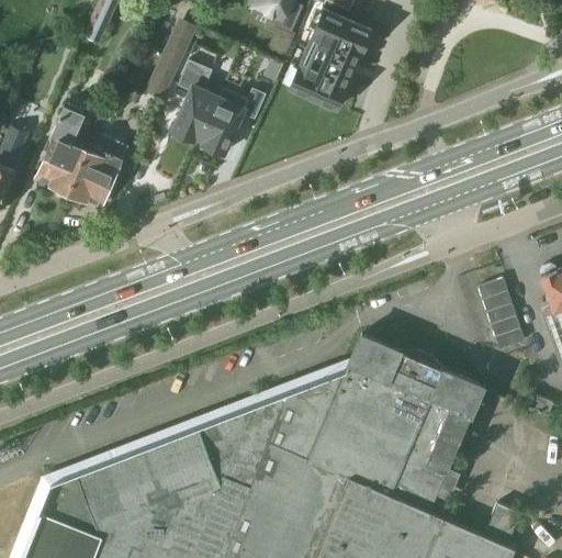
[(99,0),(82,37),(98,45),(117,1),(115,0),(99,0)]
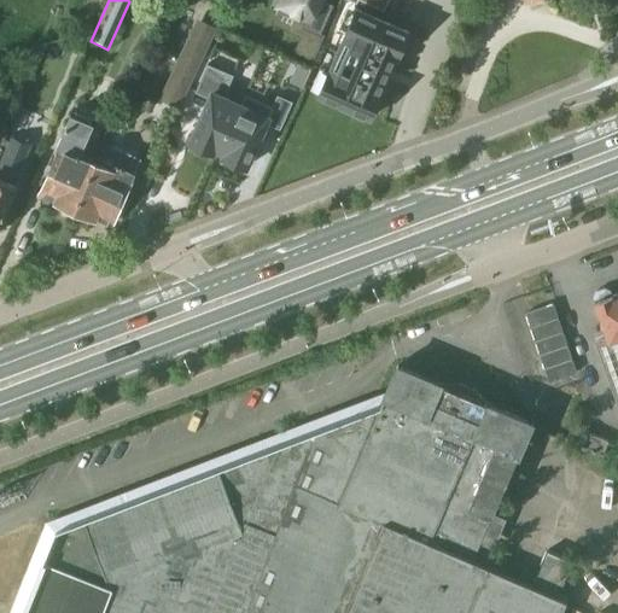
[(285,0),(280,12),(313,24),(322,0),(285,0)]
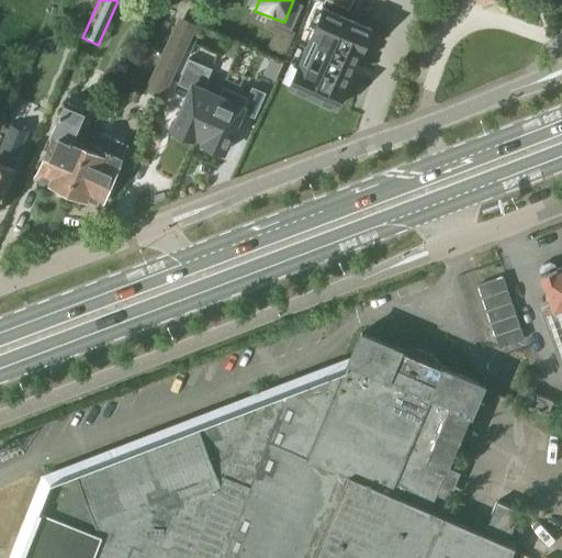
[(351,0),(312,0),(311,2),(324,8),(326,3),(349,14),(355,1),(351,0)]
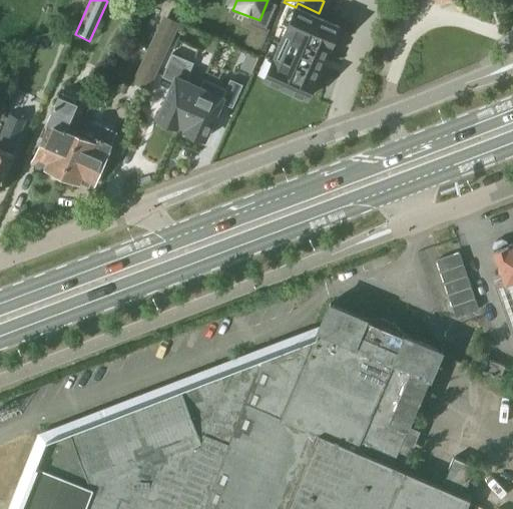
[(404,0),(405,16),(418,17),(418,0),(404,0)]
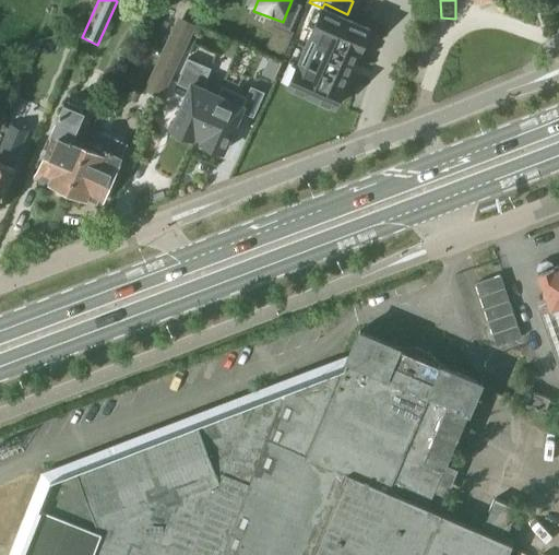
[(297,68),(287,90),(308,98),(307,103),(328,111),(330,108),(335,110),(345,89),(343,87),(347,77),(348,77),(353,66),(357,55),(359,56),(369,34),(322,12),(312,34),(314,35),(299,69),(297,68)]
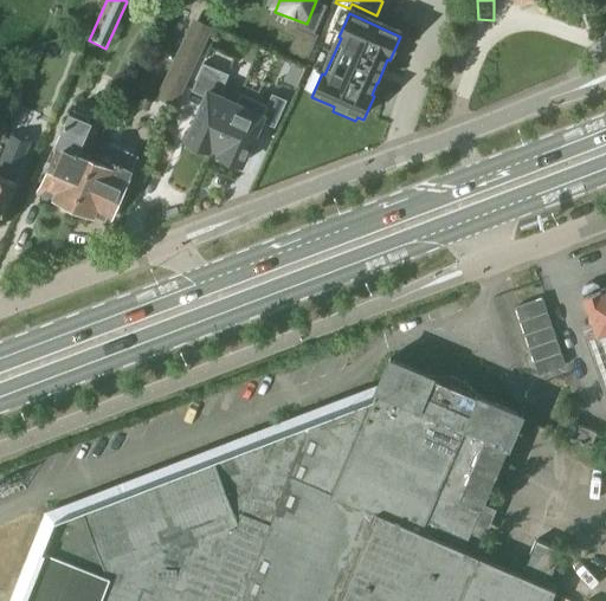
[(172,99),(179,84),(187,88),(213,28),(193,19),(160,95),(172,99)]
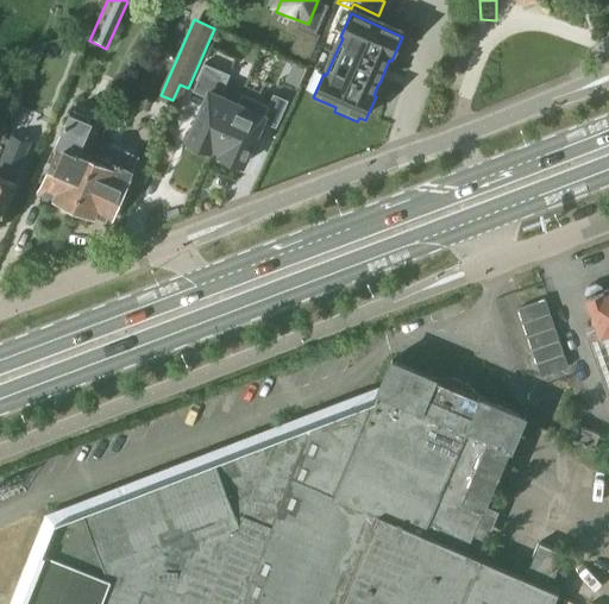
[(206,101),(187,144),(211,155),(212,151),(217,152),(237,107),(220,100),(230,79),(205,68),(192,95),(206,101)]
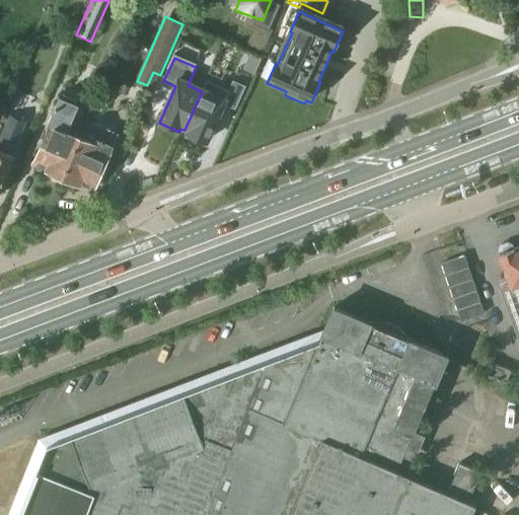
[(202,91),(184,130),(189,132),(187,135),(191,137),(189,141),(201,146),(203,142),(207,144),(223,107),(235,113),(245,88),(232,83),(228,92),(206,82),(202,91)]
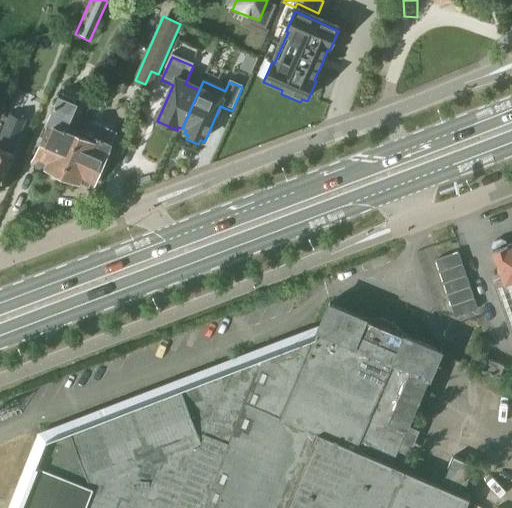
[(46,124),(49,124),(32,163),(61,176),(78,136),(65,131),(75,106),(57,98),(46,124)]
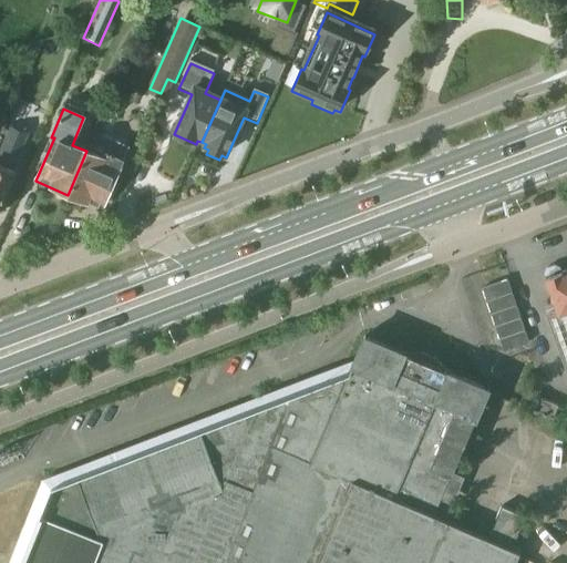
[(112,139),(111,142),(94,134),(86,151),(68,195),(101,210),(129,145),(112,139)]
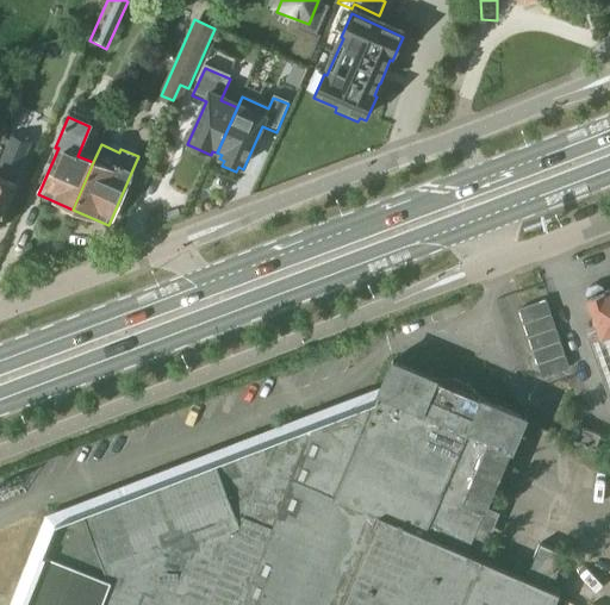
[(12,156),(0,151),(0,150),(0,229),(2,225),(5,224),(1,217),(16,186),(1,180),(12,156)]
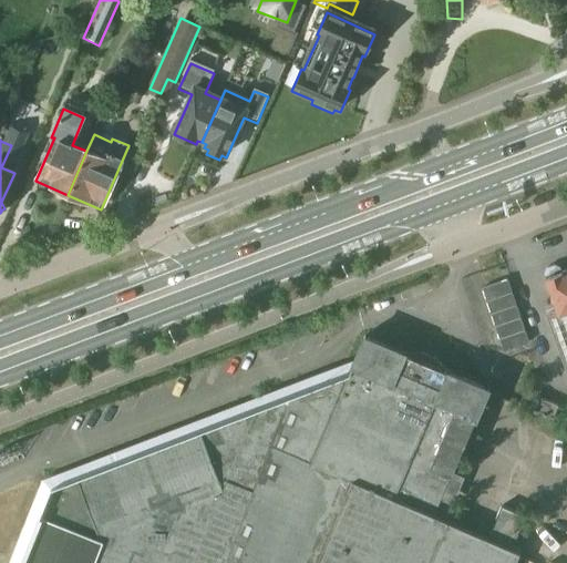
[(557,317),(546,321),(566,379),(566,275),(562,277),(560,272),(555,268),(546,272),(544,277),(546,283),(545,283),(557,317)]
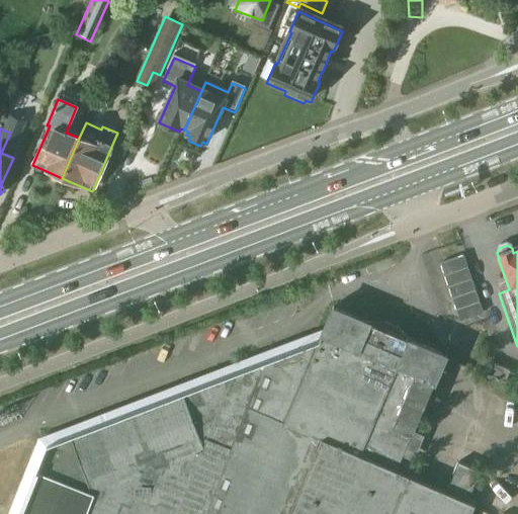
[(441,264),(461,321),(485,313),(464,256),(441,264)]
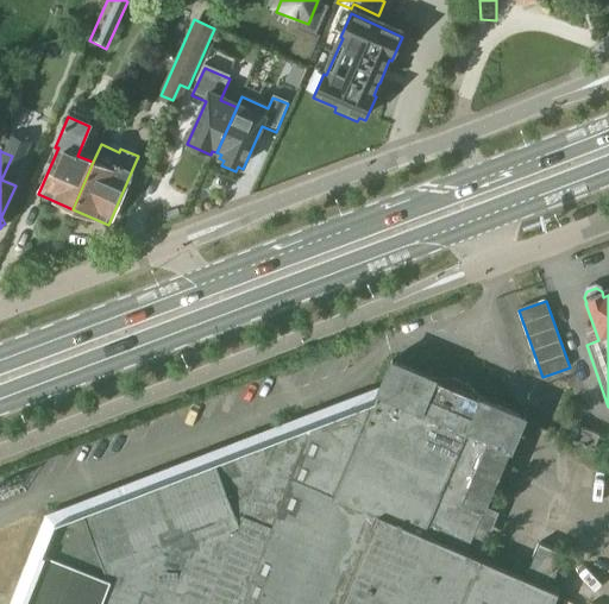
[(554,603),(558,596),(550,592),(564,558),(539,547),(523,582),(495,568),(501,554),(471,541),(523,420),(482,402),(482,401),(479,400),(469,388),(453,381),(437,382),(434,381),(434,382),(391,364),(374,404),(215,465),(213,460),(80,511),(87,532),(58,564),(45,559),(46,555),(43,554),(23,603),(554,603)]
